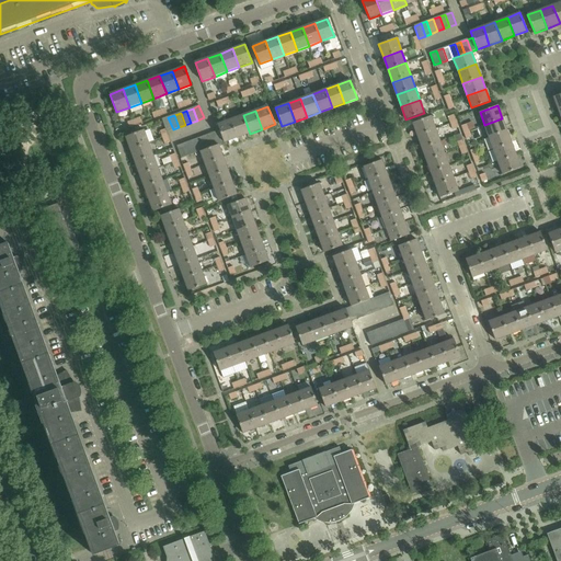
[(243,115),(230,119),(238,138),(250,134),(243,115)]
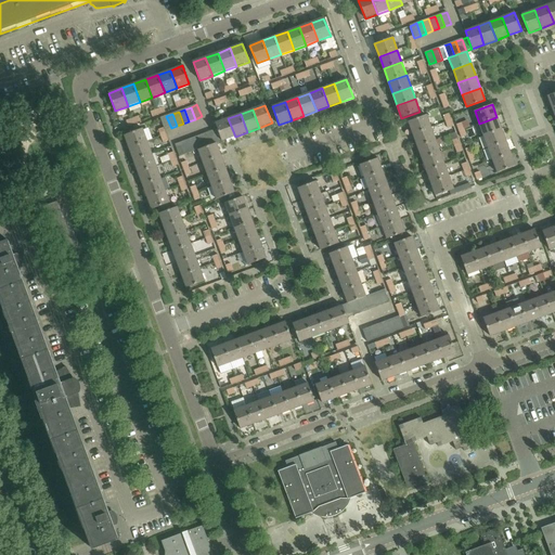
[(413,134),(430,128),(426,115),(408,121),(413,134)]
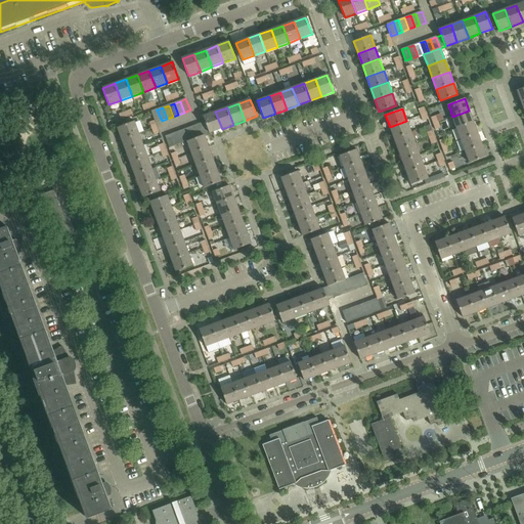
[(157,110),(151,112),(156,121),(156,123),(162,121),(157,110)]
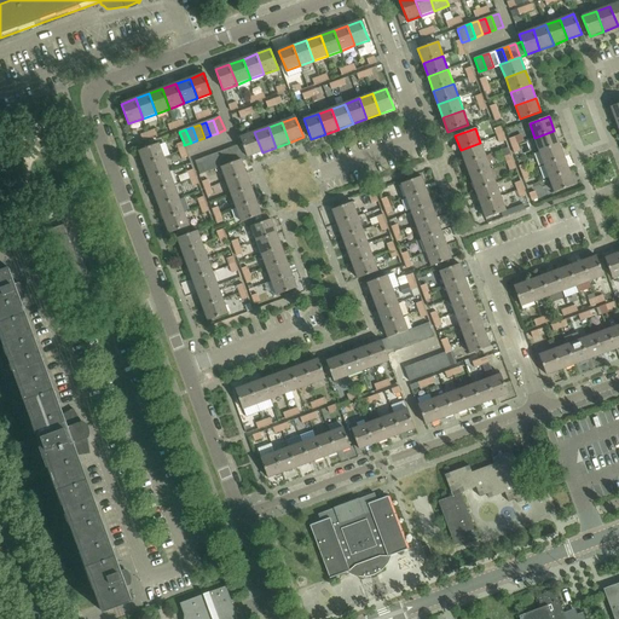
[(559,144),(554,131),(534,138),(539,151),(559,144)]
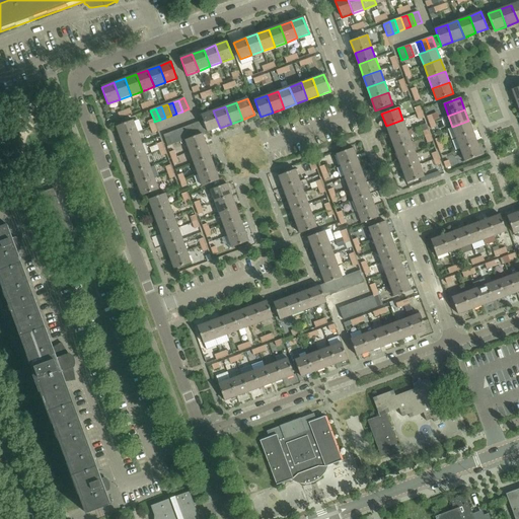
[(220,128),(213,110),(202,116),(203,121),(208,132),(220,128)]
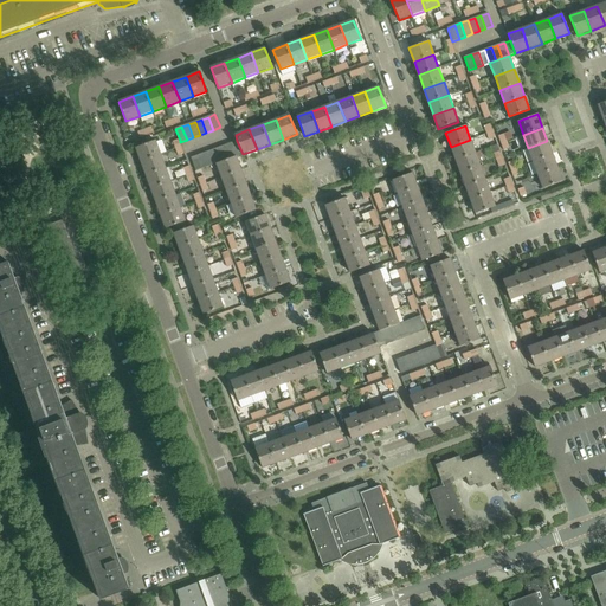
[(476,153),(470,140),(451,147),(456,160),(476,153)]
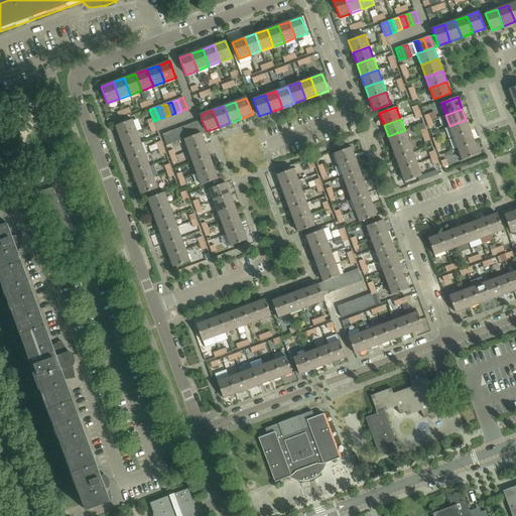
[(120,137),(136,131),(132,120),(116,126),(120,137)]
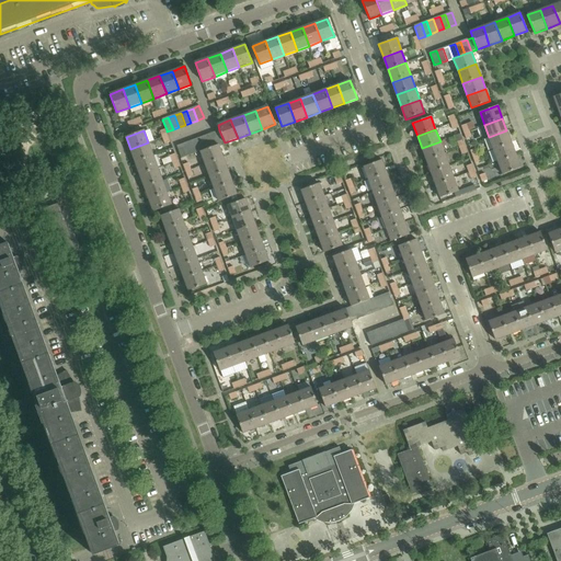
[(218,145),(219,145),(225,142),(219,130),(214,133),(218,145)]
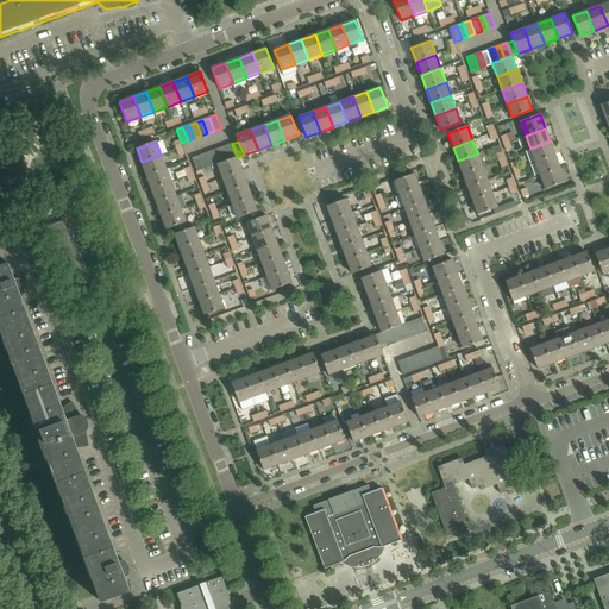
[(531,149),(535,162),(556,155),(550,142),(531,149)]
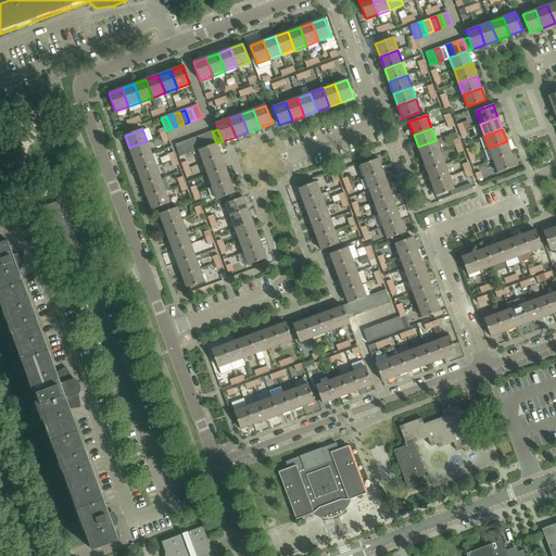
[(216,143),(212,131),(206,134),(211,146),(216,143)]
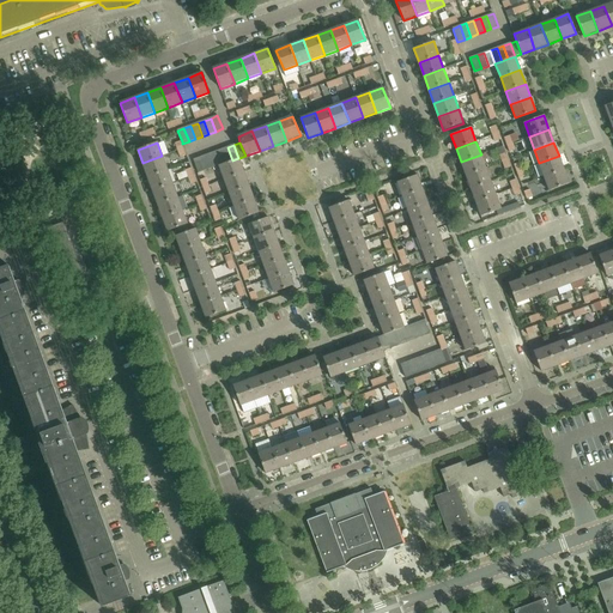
[(228,147),(220,150),(225,163),(232,161),(228,147)]
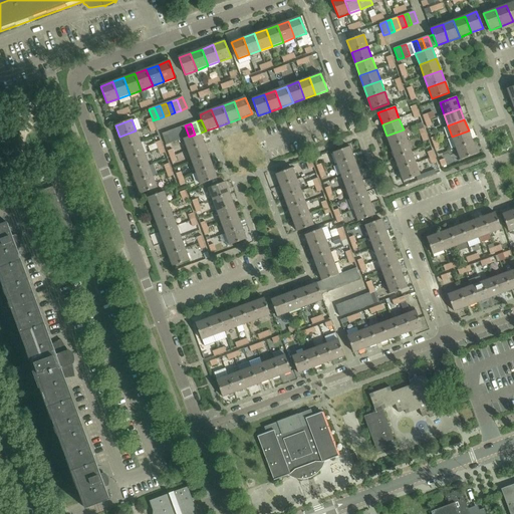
[(189,137),(185,125),(179,127),(184,139),(189,137)]
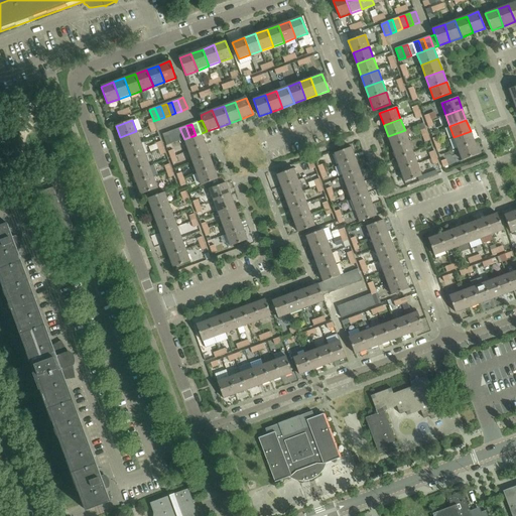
[(179,128),(174,130),(178,141),(184,139),(179,128)]
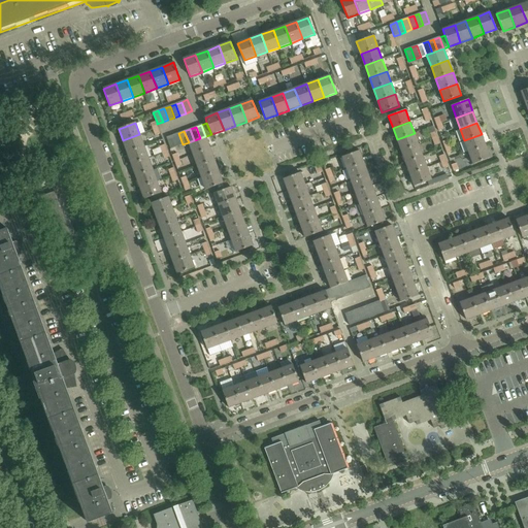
[(183,144),(178,133),(172,135),(176,146),(183,144)]
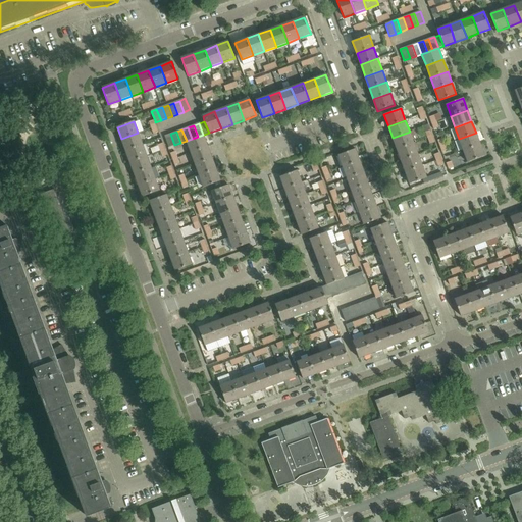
[(393,138),(397,149),(414,143),(410,132),(393,138)]
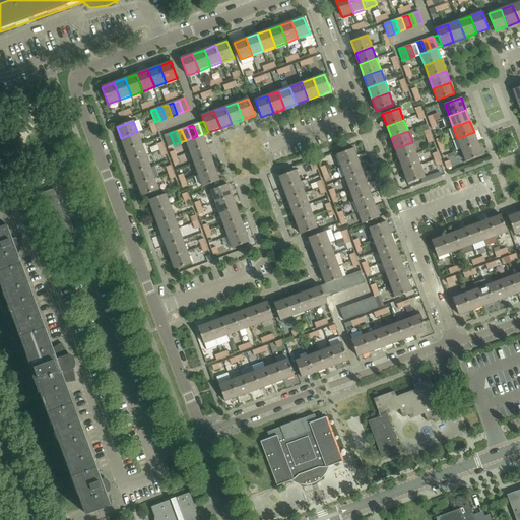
[(142,144),(137,132),(121,138),(125,150),(142,144)]
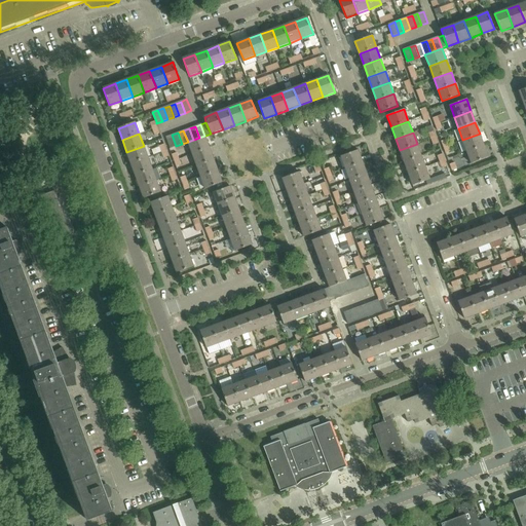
[(462,140),(466,152),(484,146),(480,134),(462,140)]
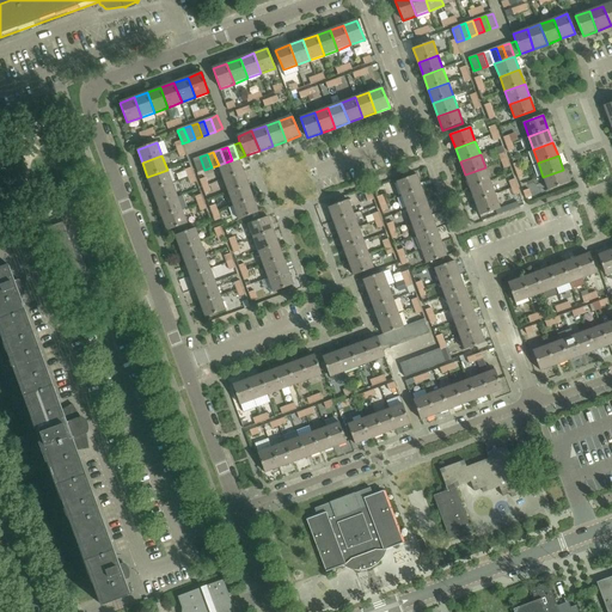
[(200,157),(193,159),(199,173),(204,170),(200,157)]
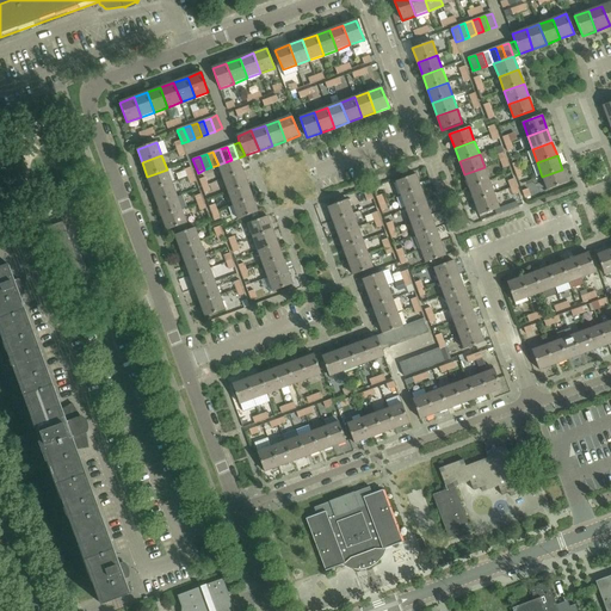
[(223,179),(244,171),(239,158),(238,158),(232,160),(224,162),(218,165),(223,179)]
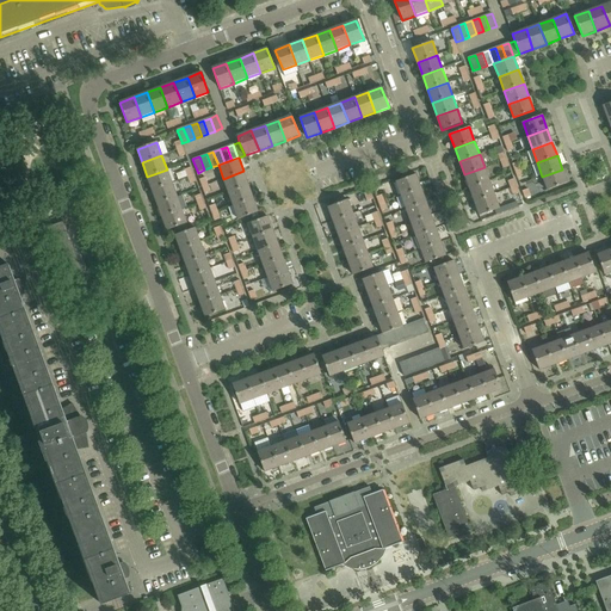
[(489,180),(485,167),(464,174),(469,187),(489,180)]
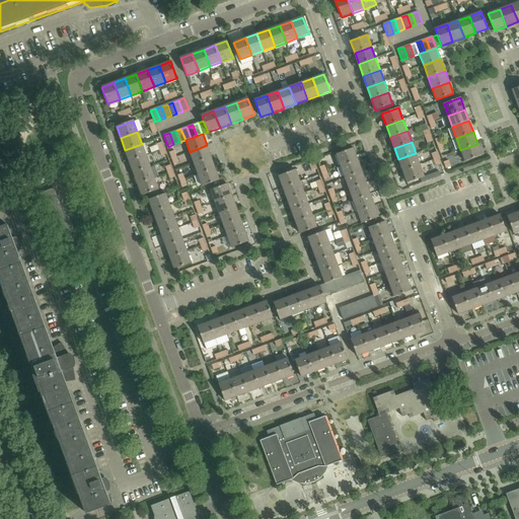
[(125,150),(130,161),(146,155),(142,144),(125,150)]
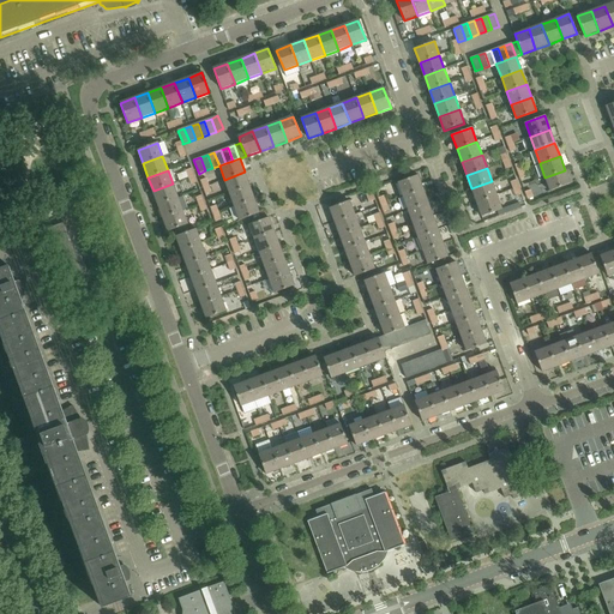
[(565,170),(545,178),(551,191),(570,184),(565,170)]
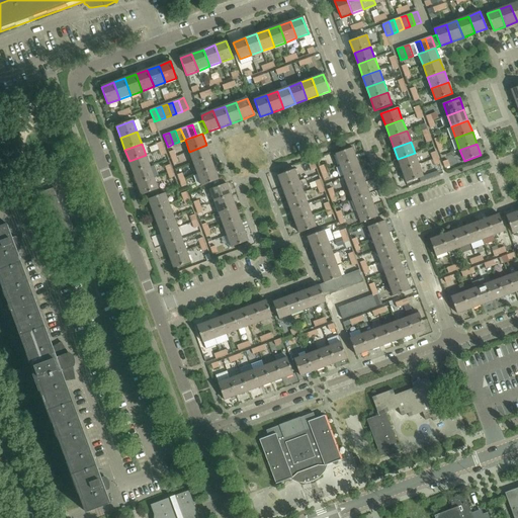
[(210,157),(206,145),(189,152),(193,163),(210,157)]
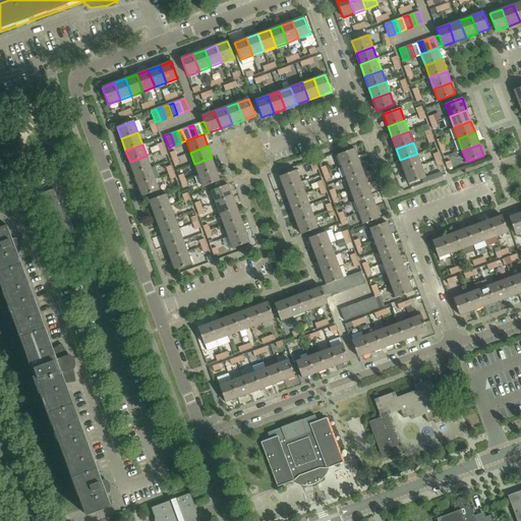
[(342,167),(359,161),(354,149),(338,155),(342,167)]
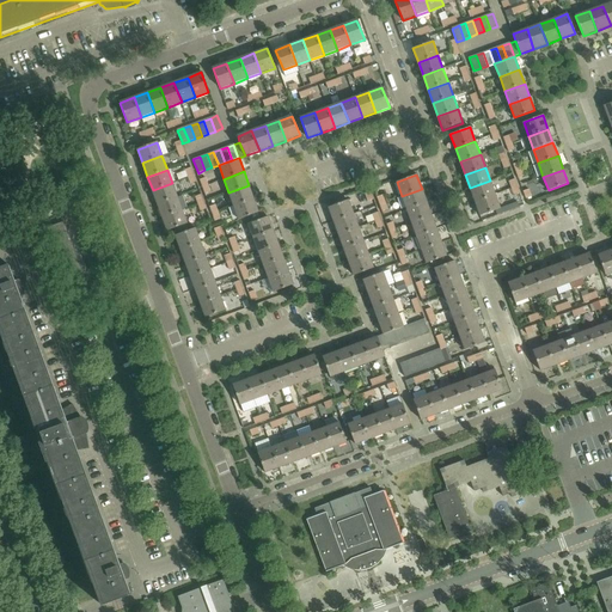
[(470,188),(475,202),(495,195),(490,181),(470,188)]
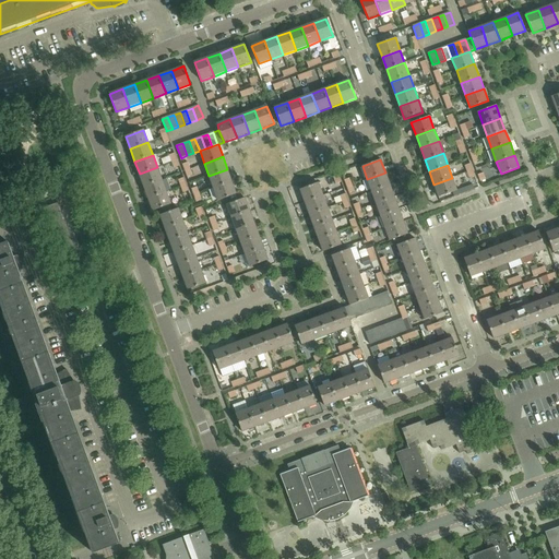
[(162,179),(157,167),(140,174),(144,186),(162,179)]
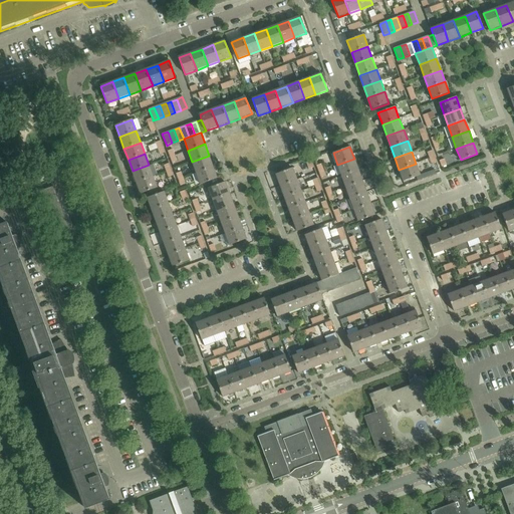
[(213,167),(209,156),(192,162),(196,173),(213,167)]
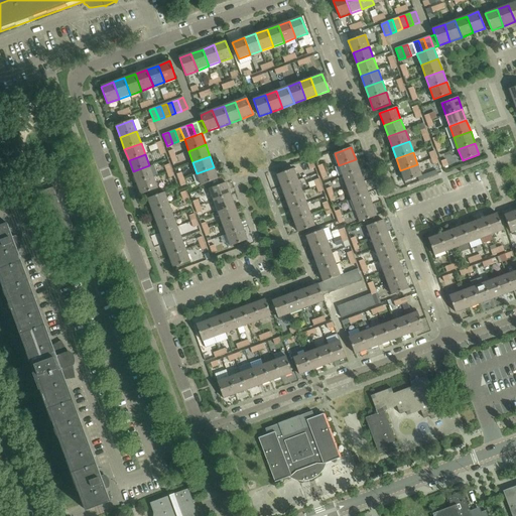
[(339,165),(343,176),(360,170),(356,159),(339,165)]
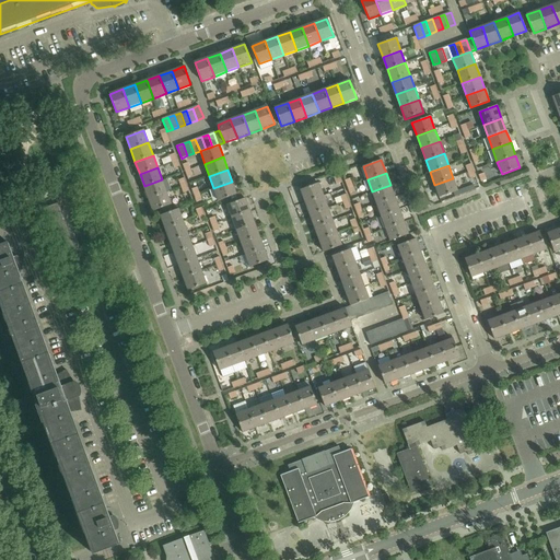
[(453,178),(434,185),(440,197),(457,190),(453,178)]
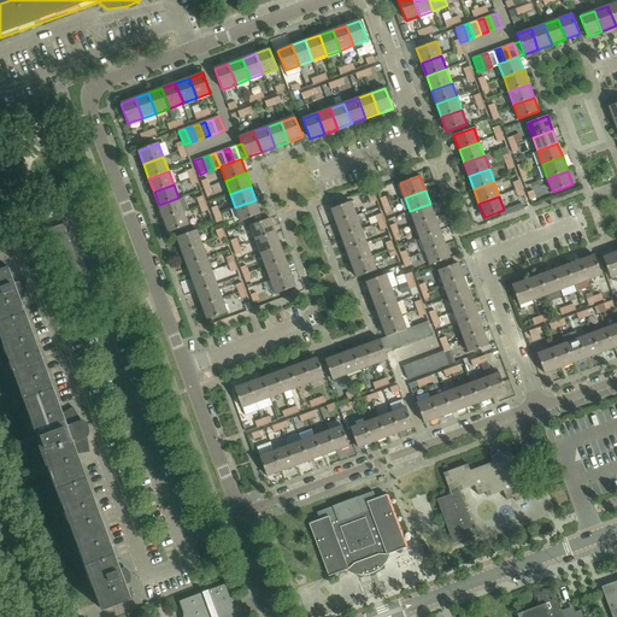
[(159,205),(164,218),(183,211),(178,198),(159,205)]
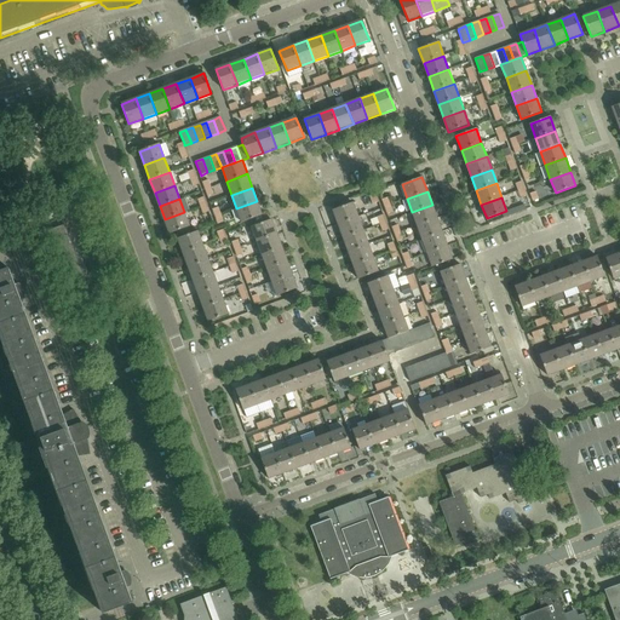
[(262,216),(257,201),(236,208),(242,223),(262,216)]
